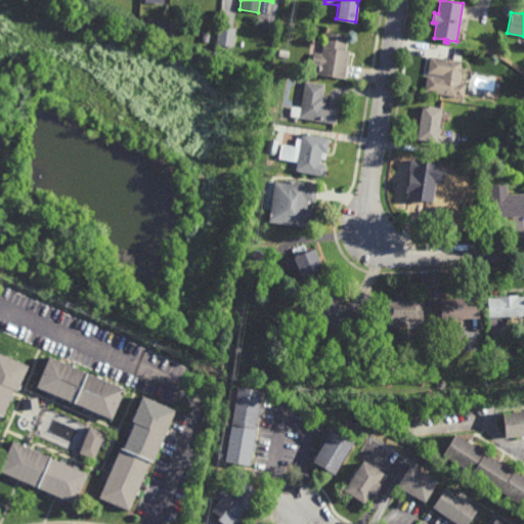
[(163,27),(156,26),(157,17),(164,18),(163,27)]
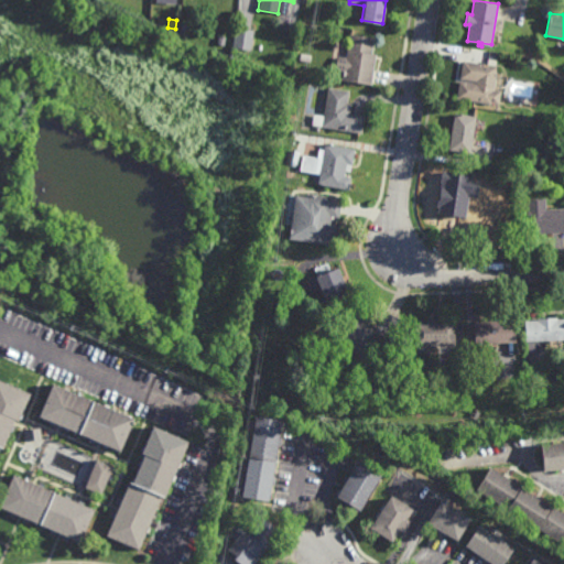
[(252,49),(231,45),(235,25),(256,29),(252,49)]
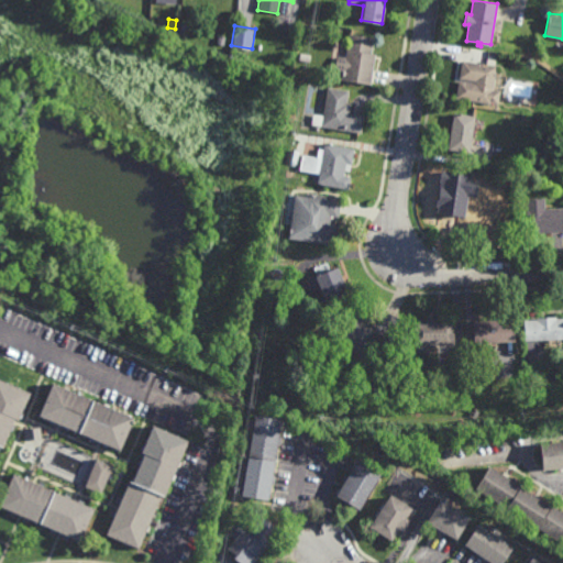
[(371,83),(341,78),(342,69),(334,68),(337,55),(345,56),(349,32),(373,36),(371,52),(375,52),(371,83)]
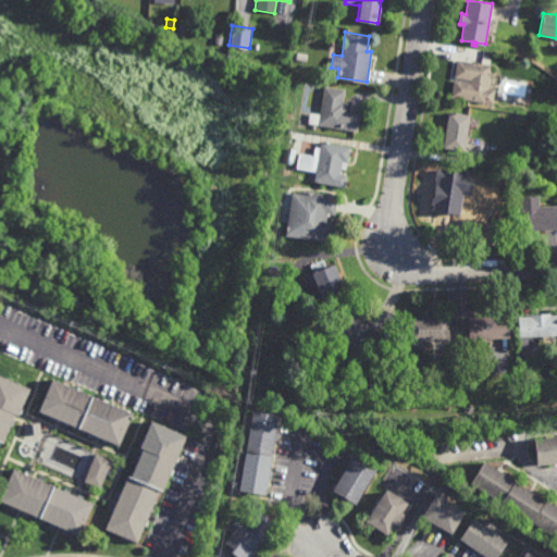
[(222,45),(213,42),(215,34),(223,35),(222,45)]
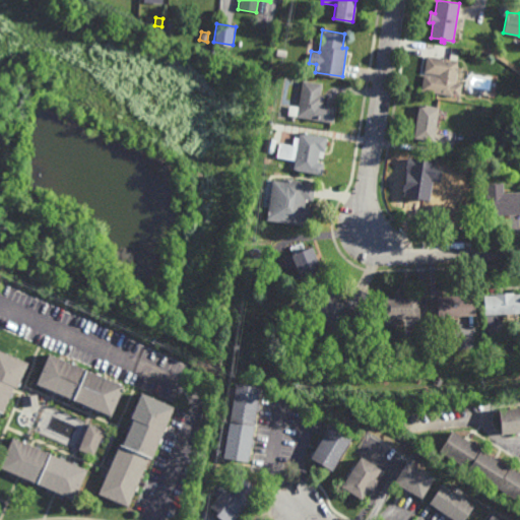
[(454,81),(462,83),(459,94),(453,93),(453,94),(421,88),(425,73),(438,76),(439,73),(424,70),(427,55),(458,60),(454,81)]
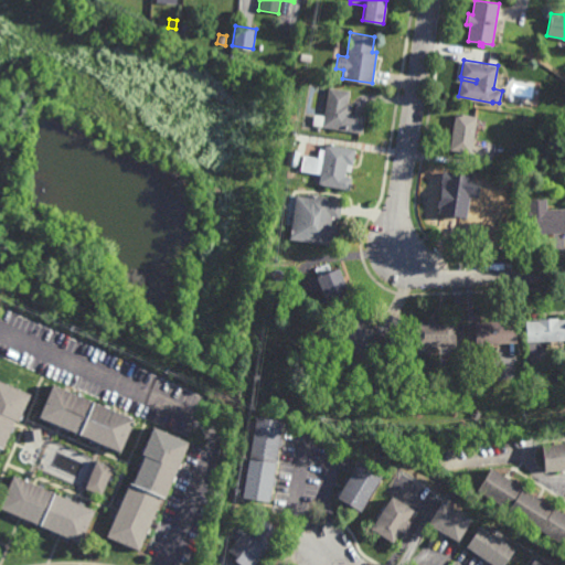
[(362,131),(312,124),(315,114),(323,115),(328,86),(349,89),(348,102),(352,103),(351,113),(364,115),(362,131)]
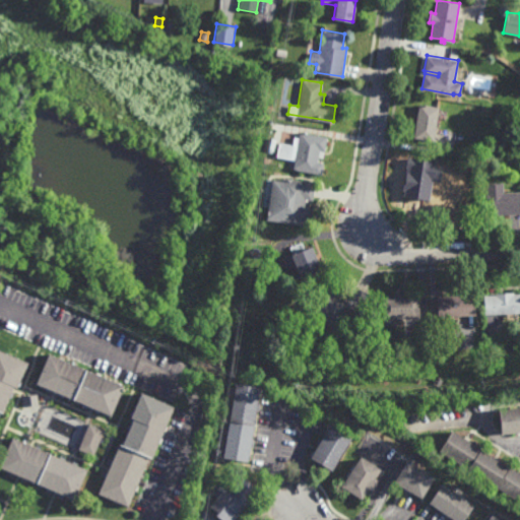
[(434,140),(413,137),(419,103),(440,107),(434,140)]
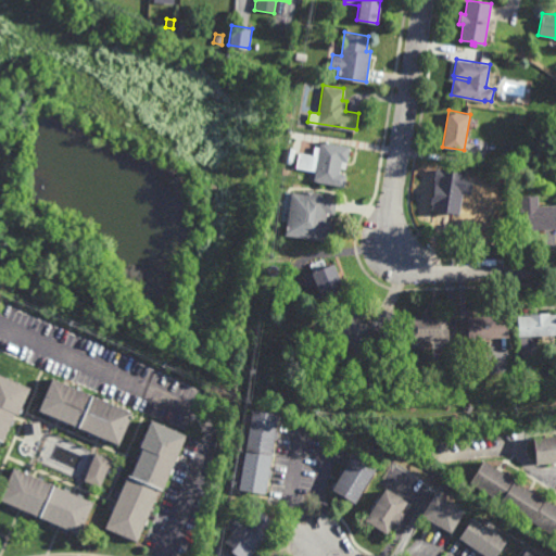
[(351,146),(348,161),(346,161),(345,168),(340,167),(339,173),(346,174),(344,187),(313,181),(315,171),(295,167),(299,151),(313,154),(315,146),(320,147),(321,140),(351,146)]
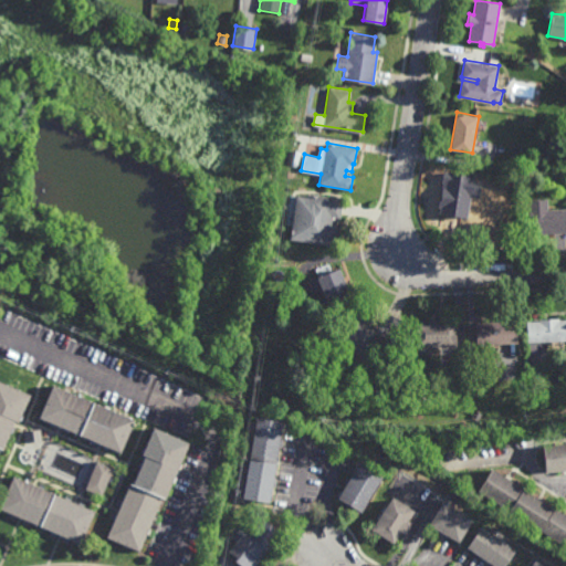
[(463,213),(441,210),(443,196),(440,196),(442,186),(444,187),(447,174),(469,176),(463,213)]
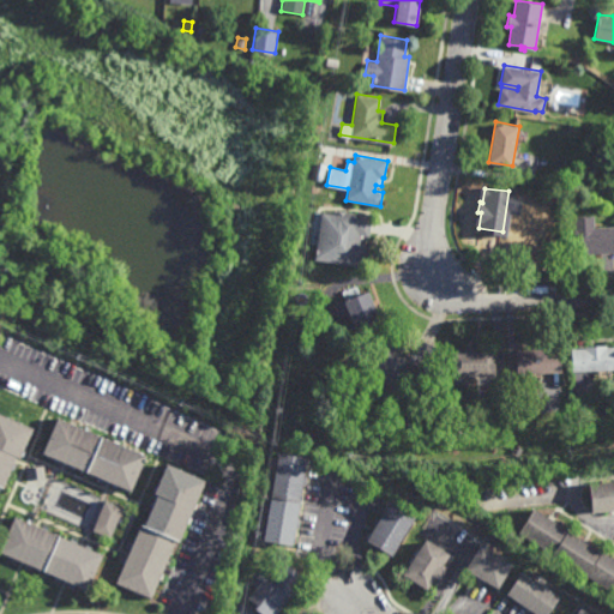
[(368,236),(360,235),(359,244),(367,245),(365,266),(314,259),(321,211),(333,212),(333,210),(371,215),(368,236)]
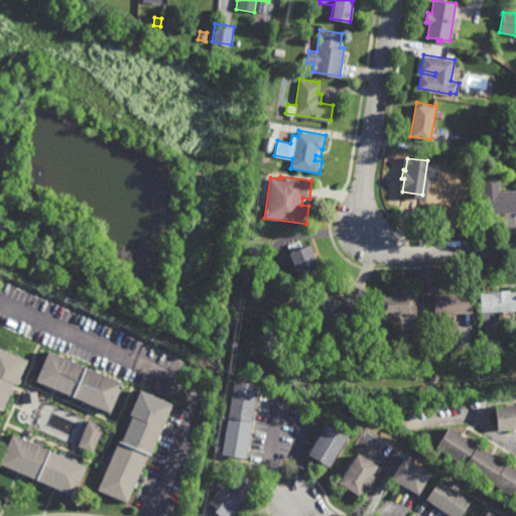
[(500,190),(515,189),(515,212),(484,213),(483,181),(499,180),(500,190)]
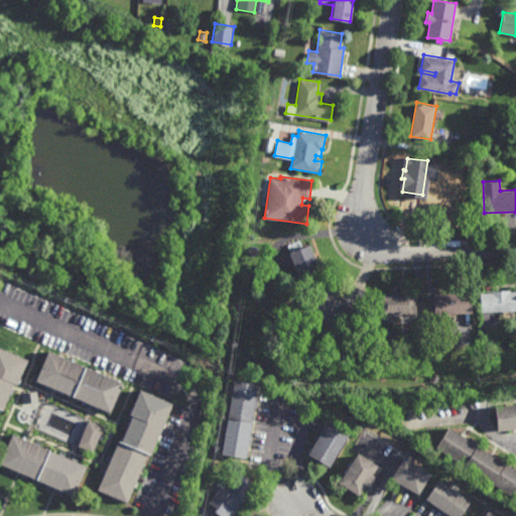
[(297,276),(288,252),(308,244),(317,267),(297,276)]
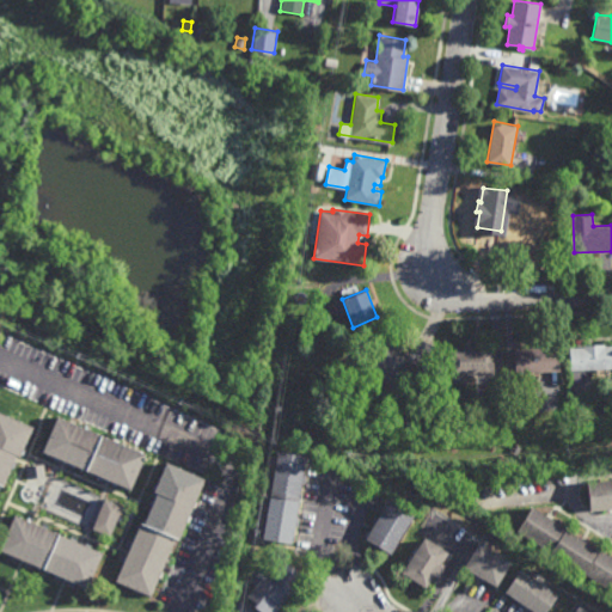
[(403,341),(408,331),(436,347),(424,368),(414,363),(399,389),(367,372),(378,354),(374,352),(386,331),(403,341)]
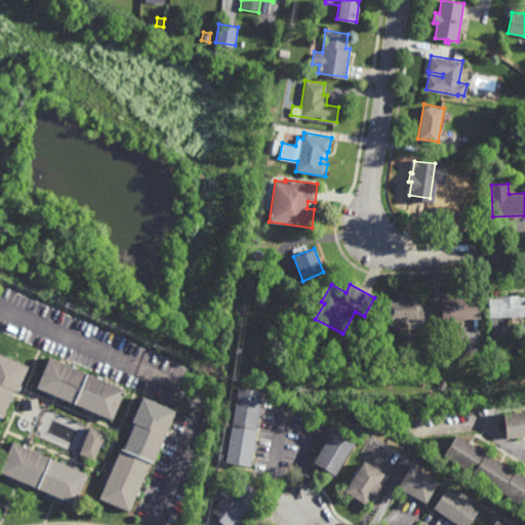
[(519,296),(524,296),(524,316),(490,317),(489,298),(500,297),(500,296),(519,295),(519,296)]
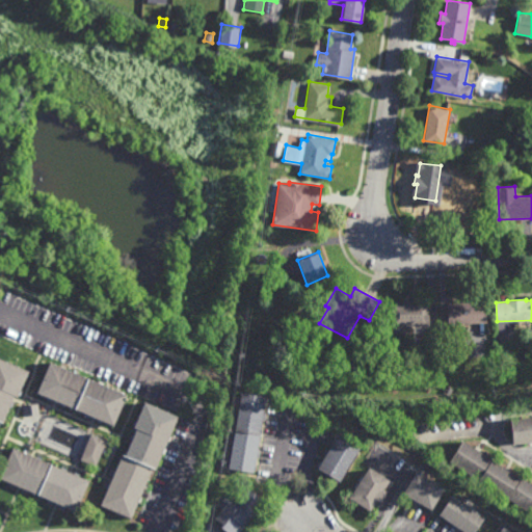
[(447,324),(446,302),(485,300),(486,321),(447,324)]
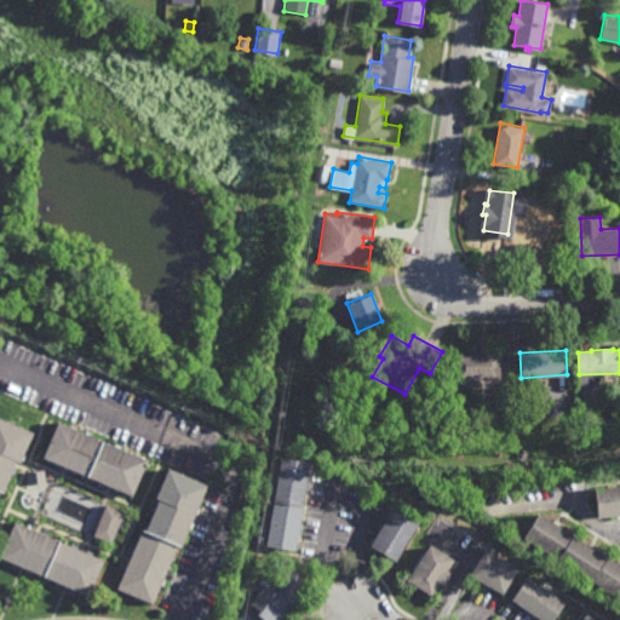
[(457,379),(457,354),(500,354),(500,379),(457,379)]
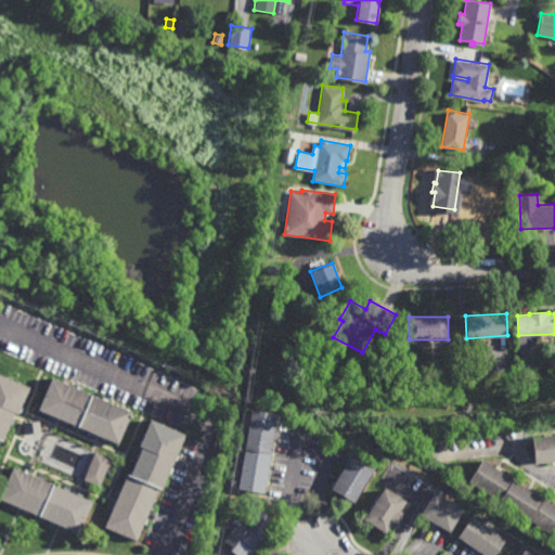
[(20,412),(17,412),(14,418),(12,417),(11,418),(13,420),(11,425),(9,424),(2,440),(0,439),(0,374),(28,387),(20,407),(22,408),(20,412)]
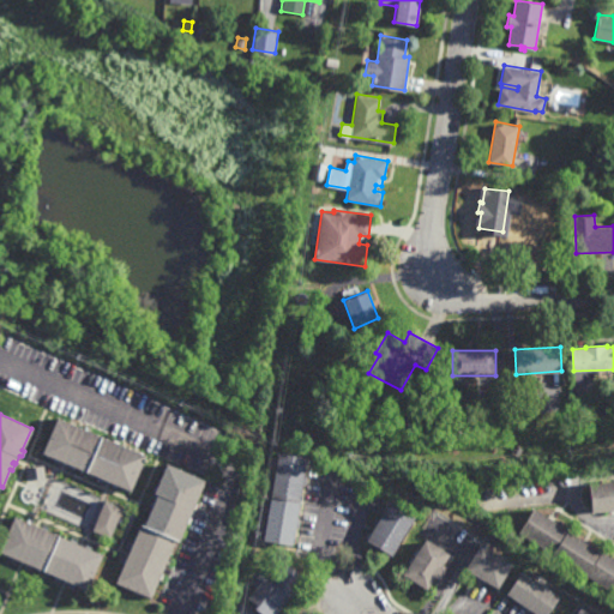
[(68,422),(70,420),(76,422),(74,425),(83,429),(84,426),(89,428),(88,431),(112,441),(113,439),(118,440),(116,444),(127,449),(128,445),(133,447),(132,450),(144,456),(130,491),(118,486),(116,488),(112,486),(113,483),(110,483),(110,485),(104,482),(104,481),(103,480),(102,481),(96,479),(97,477),(73,468),(72,469),(67,467),(68,465),(67,464),(66,465),(60,463),(61,462),(59,461),(59,463),(53,461),(53,458),(40,453),(55,417),(68,422)]
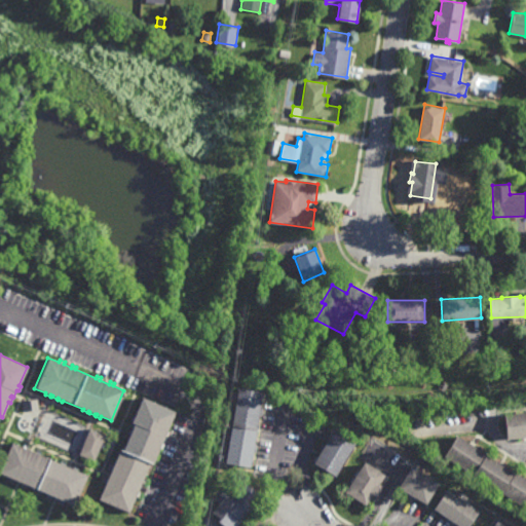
[(444,388),(439,384),(443,378),(448,381),(444,388)]
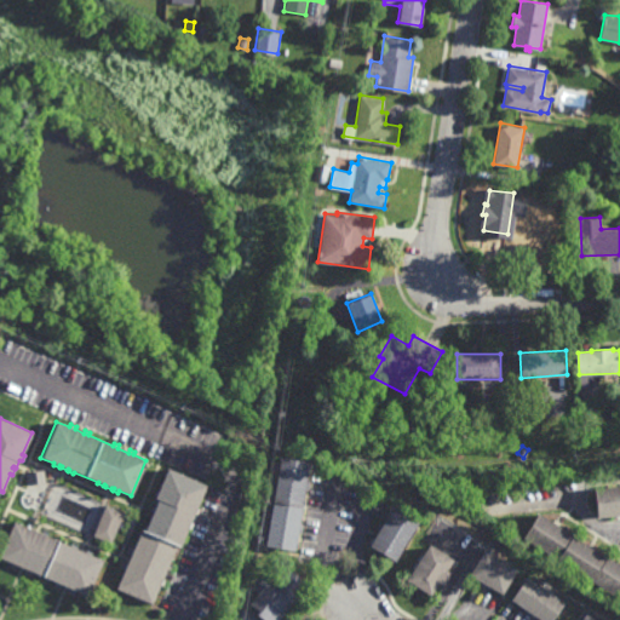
[(305,475),(310,476),(308,489),(304,488),(299,517),(303,517),(300,533),(297,533),(294,551),(264,546),(279,457),(308,463),(305,475)]
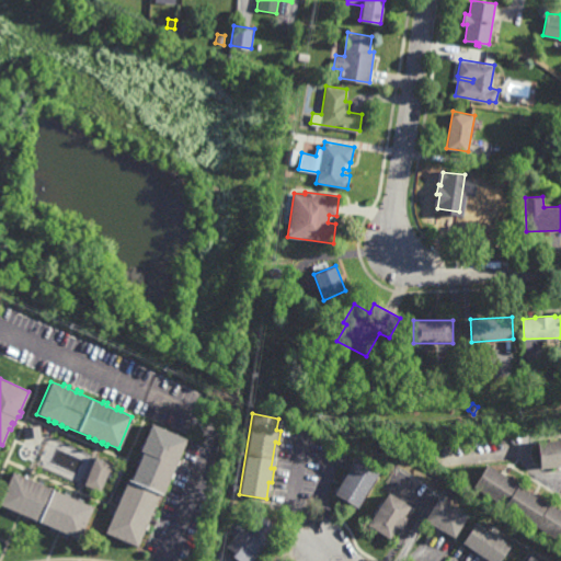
[(179,459),(180,460),(179,465),(176,464),(173,471),(175,472),(173,478),(171,477),(163,495),(160,494),(153,511),(156,512),(153,516),(151,515),(148,524),(150,525),(148,529),(146,528),(138,546),(105,533),(113,514),(111,513),(113,508),(115,510),(118,501),(116,500),(118,494),(122,495),(128,479),(132,480),(141,457),(138,456),(141,448),(138,447),(140,443),(144,444),(151,425),(186,439),(179,459)]
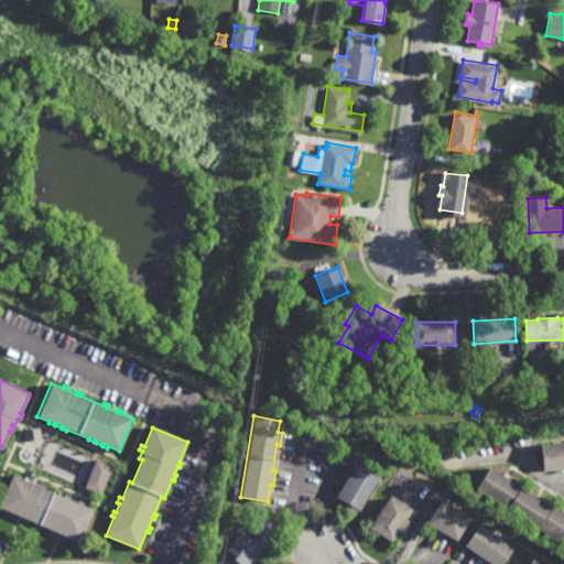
[(563,468),(544,470),(541,444),(563,441),(563,468)]
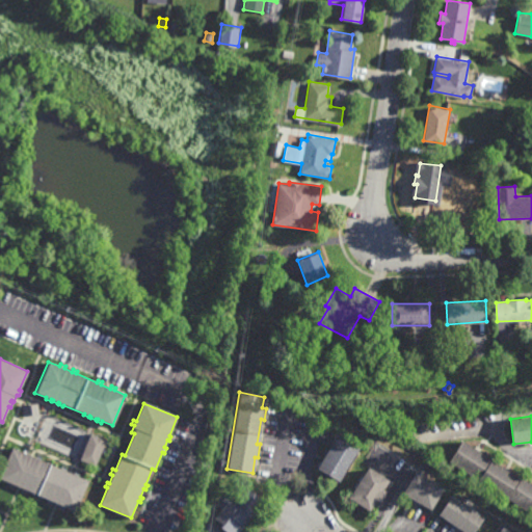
[(95,466),(80,460),(90,433),(106,439),(95,466)]
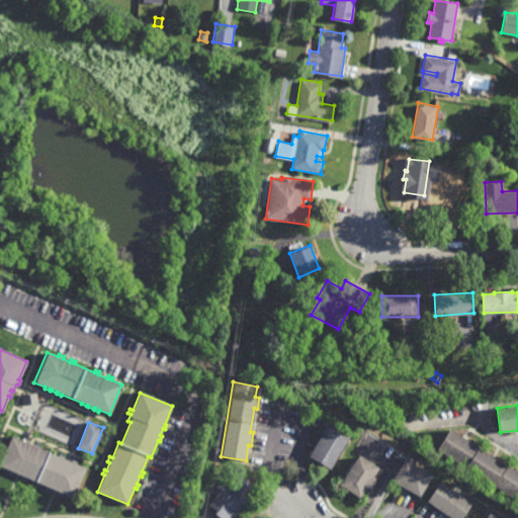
[(330,469),(309,456),(317,442),(315,441),(318,434),(321,436),(328,423),(349,435),(330,469)]
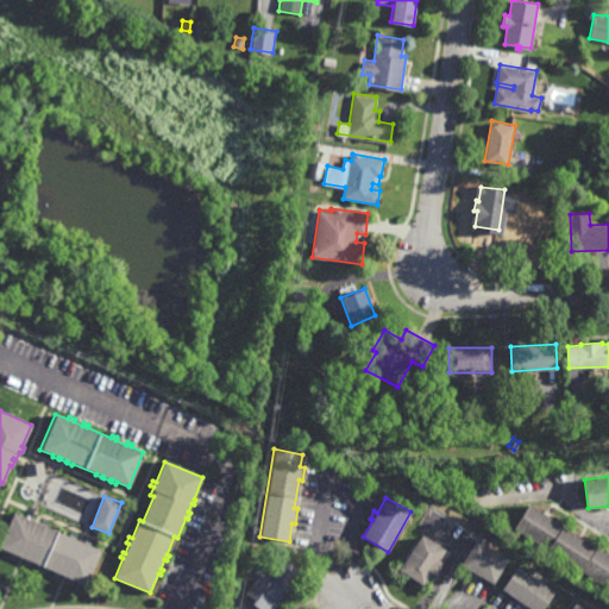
[(596,550),(597,547),(608,554),(608,590),(582,572),(581,575),(546,552),(547,551),(512,529),(528,503),(564,527),(563,528),(596,550)]
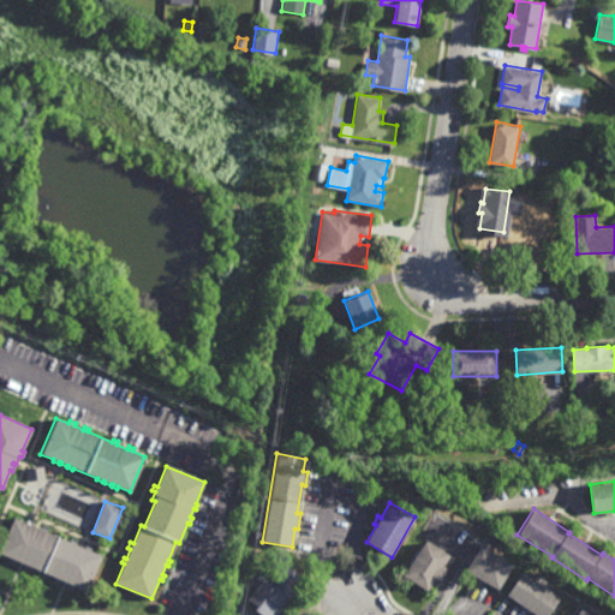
[(27,524),(28,520),(33,523),(31,525),(41,530),(43,526),(47,529),(46,531),(71,542),(72,538),(77,541),(76,544),(85,548),(87,545),(93,548),(91,550),(102,555),(87,591),(76,586),(75,589),(69,585),(70,584),(61,579),(60,581),(54,580),(55,577),(31,567),(30,569),(25,567),(27,565),(17,561),(16,562),(11,561),(12,559),(0,553),(0,549),(15,518),(27,524)]
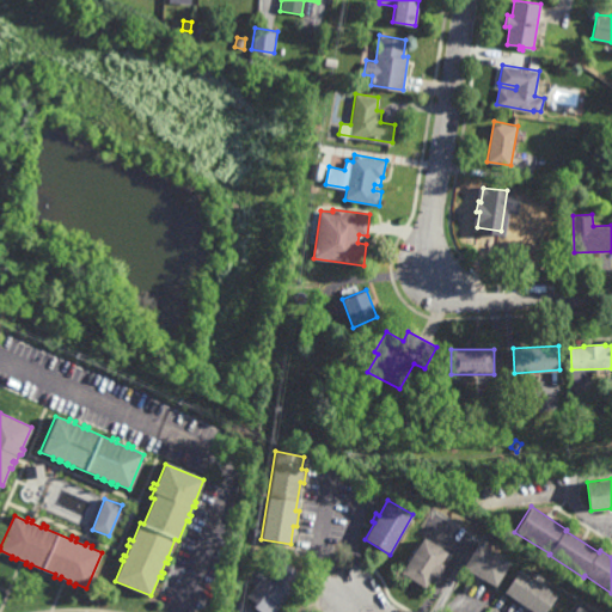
[(439,580),(432,576),(426,587),(402,573),(422,538),(447,554),(439,568),(445,570),(439,580)]
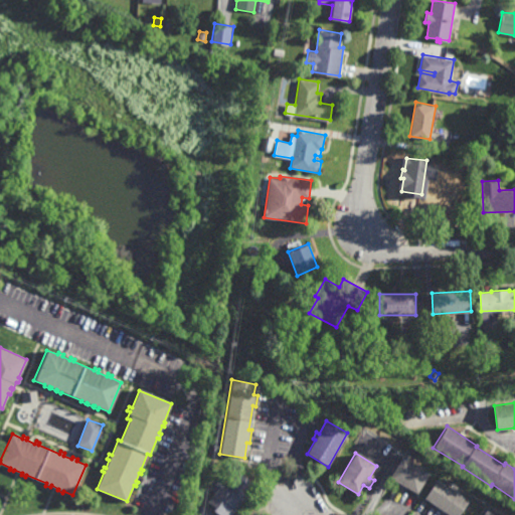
[(416,495),(389,479),(400,459),(428,474),(416,495)]
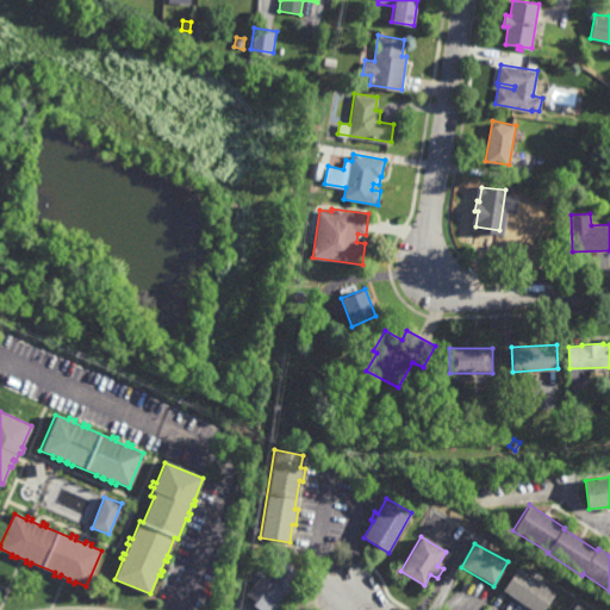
[(291,585),(293,586),(286,597),(285,596),(274,609),(259,609),(251,604),(254,601),(246,595),(254,584),(249,580),(256,571),(266,578),(280,559),(300,573),(291,585)]
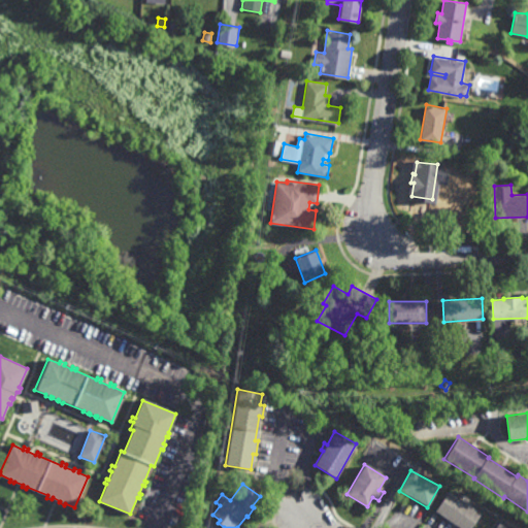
[(471,527),(458,527),(455,526),(454,527),(447,522),(448,521),(435,512),(449,492),(481,515),(471,527)]
